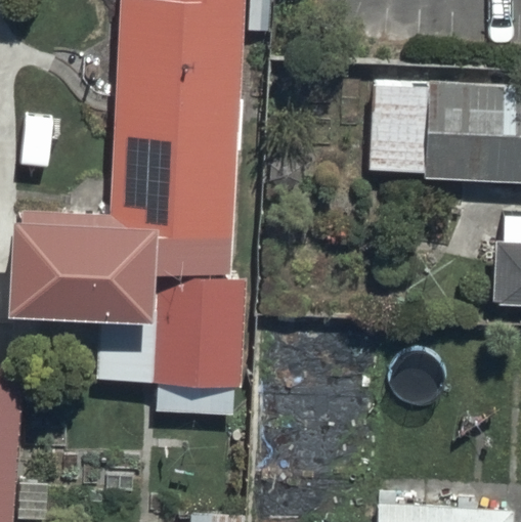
[(120,0),(109,218),(14,213),(9,319),(156,328),(153,384),(242,389),(248,278),(229,277),(244,0),(120,0)]
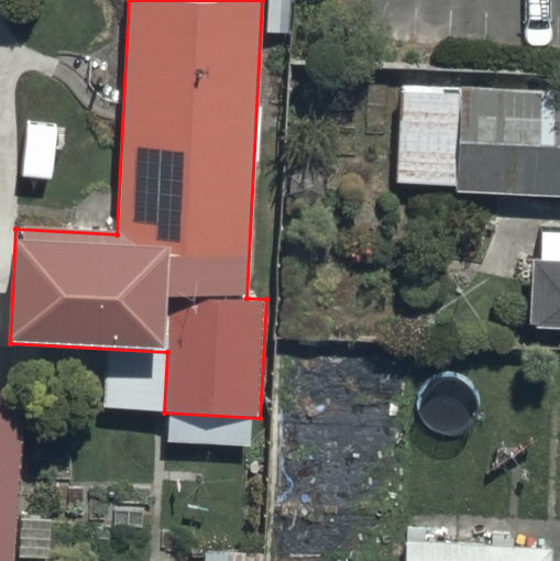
[(559,89),(456,86),(451,193),(559,196),(559,89)]
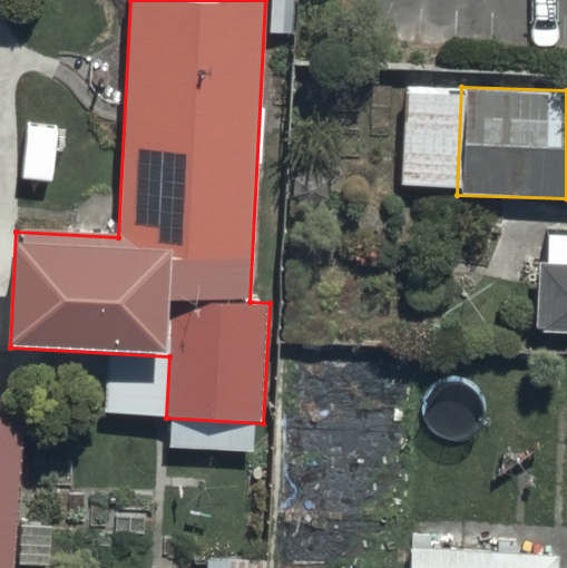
[(566,262),(537,261),(534,330),(566,331),(566,262)]
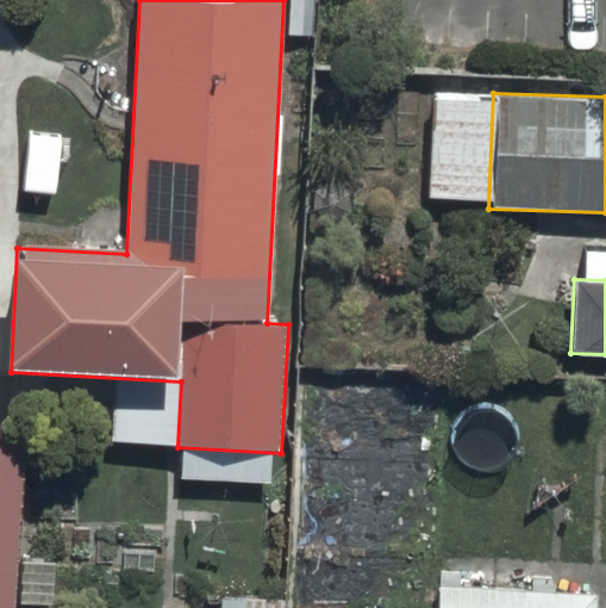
[(18,425),(0,423),(0,607),(5,607),(6,599),(48,600),(49,551),(13,550),(18,425)]
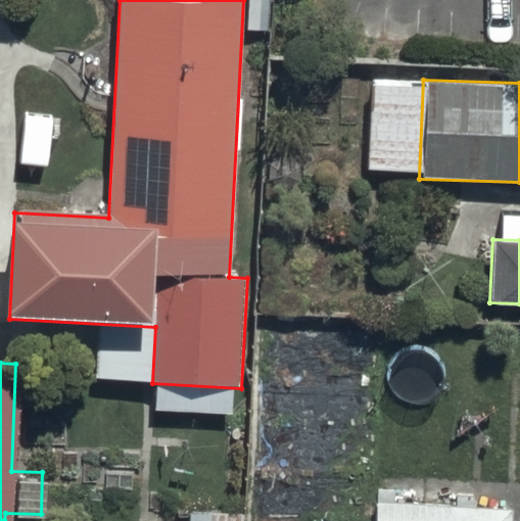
[(505,520),(506,499),(370,494),(368,520),(505,520)]
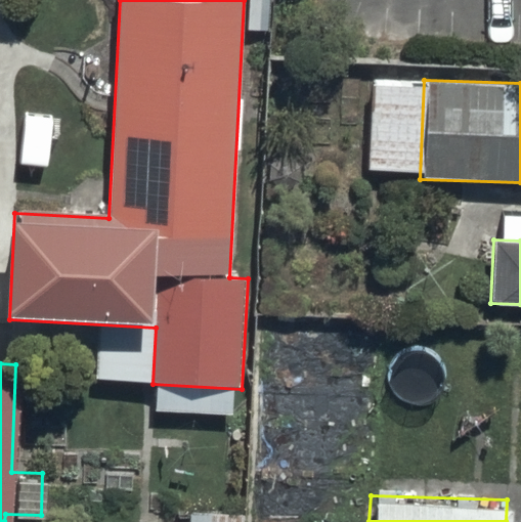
[(237,521),(237,506),(184,506),(183,521),(237,521)]
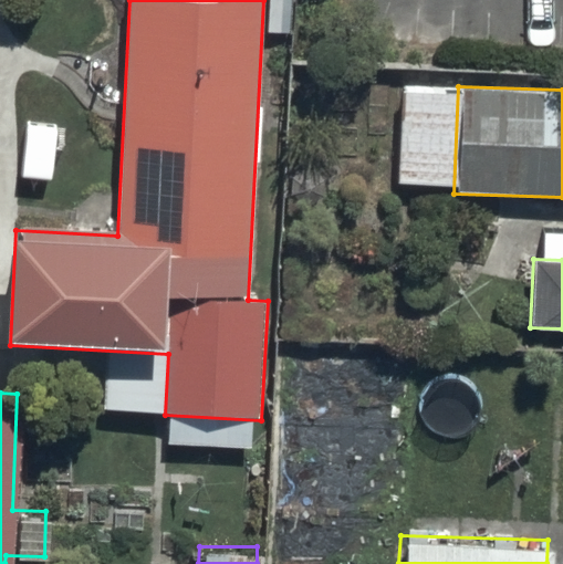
All buildings are outlined.
